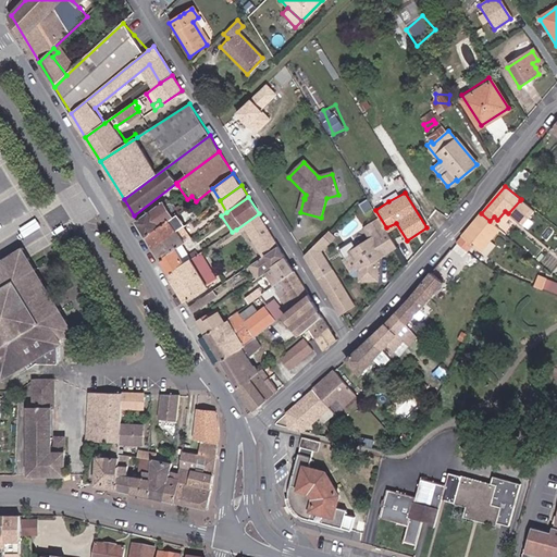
[(165,200),(137,221),(147,237),(160,227),(178,214),(183,210),(181,209),(180,210),(177,208),(173,211),(165,200)]
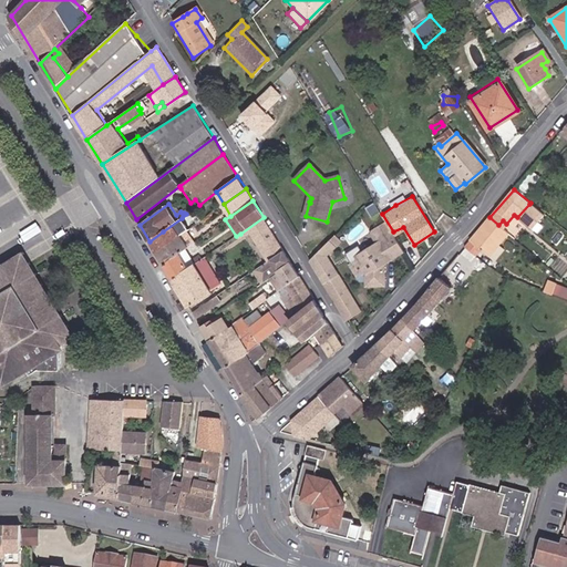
[(543,216),(529,204),(517,217),(532,229),(543,216)]
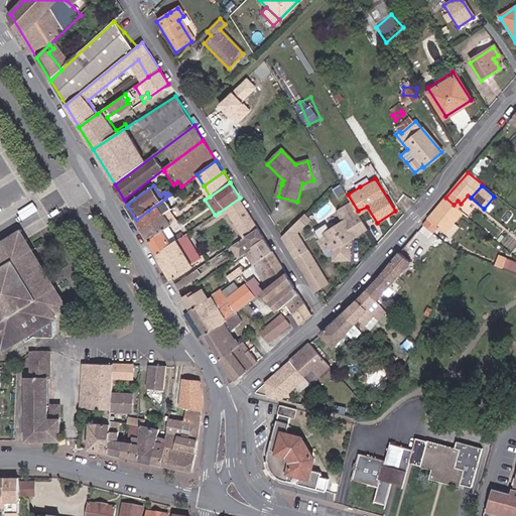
[(258,228),(240,198),(219,213),(221,215),(228,211),(245,237),(258,228)]
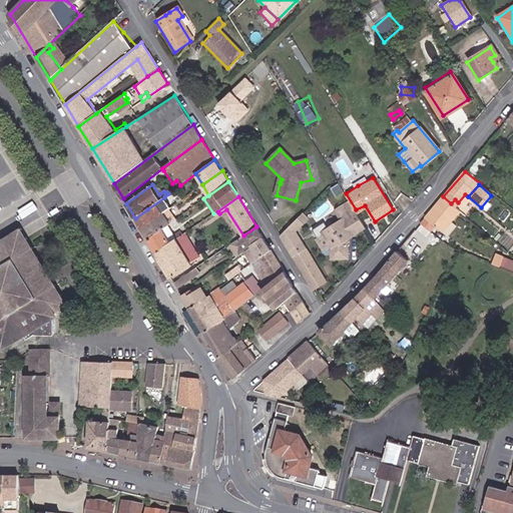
[(424,219),(433,228),(436,225),(443,231),(461,211),(455,206),(451,203),(443,196),(424,219)]
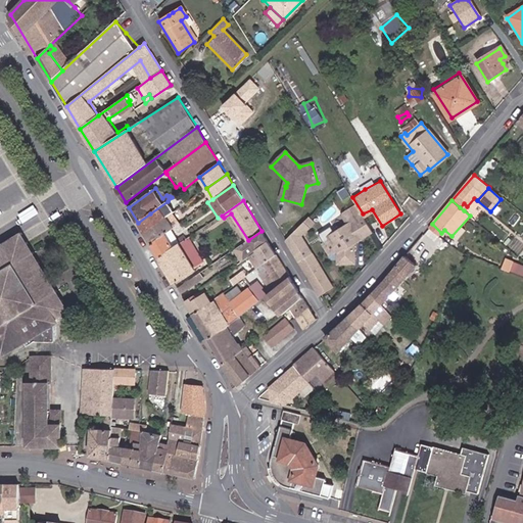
[(150,214),(138,223),(144,234),(167,218),(175,211),(168,201),(150,214)]
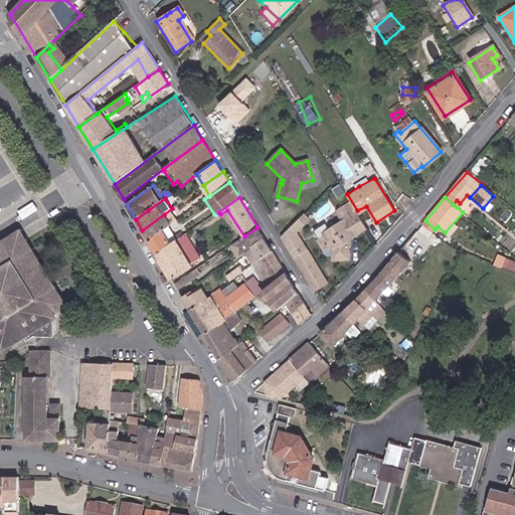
[(343,219),(322,232),(324,236),(318,240),(324,250),(330,246),(332,249),(333,261),(349,260),(348,239),(366,228),(349,201),(336,208),(343,219)]
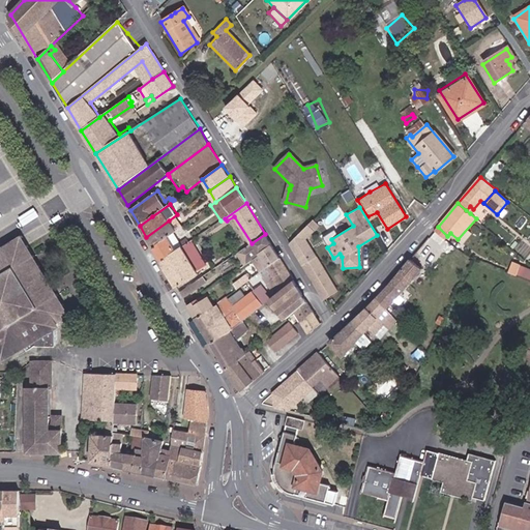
[(169,221),(146,237),(153,247),(172,235),(176,232),(169,221)]
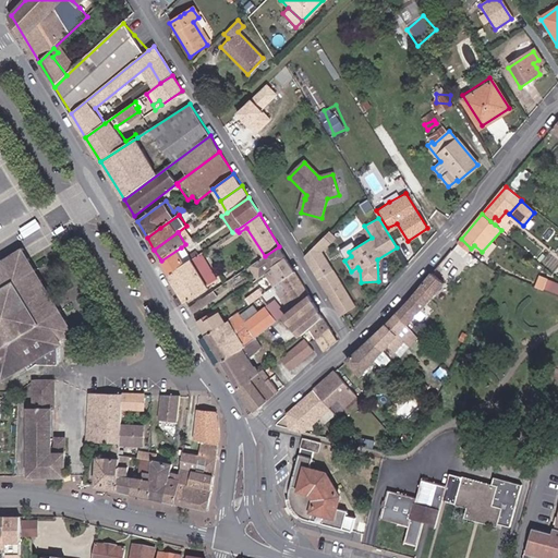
[(337,239),(330,232),(304,256),(313,268),(319,279),(334,270),(322,253),(337,239)]
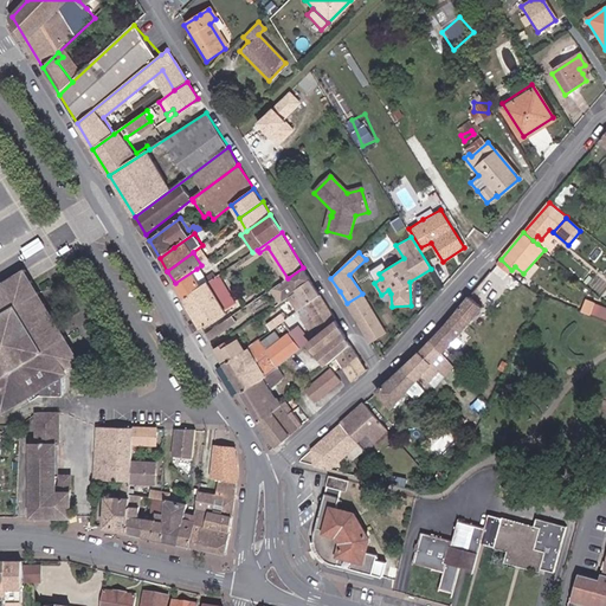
[(501,259),(491,270),(503,278),(509,274),(511,270),(501,259)]
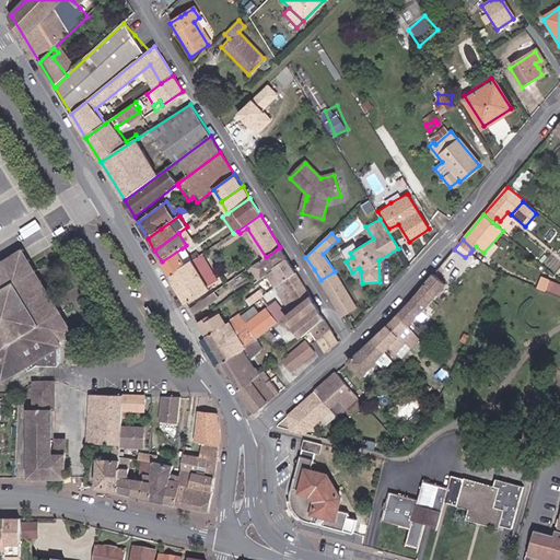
[(287,258),(280,247),(266,257),(255,265),(263,275),(272,268),(287,258)]
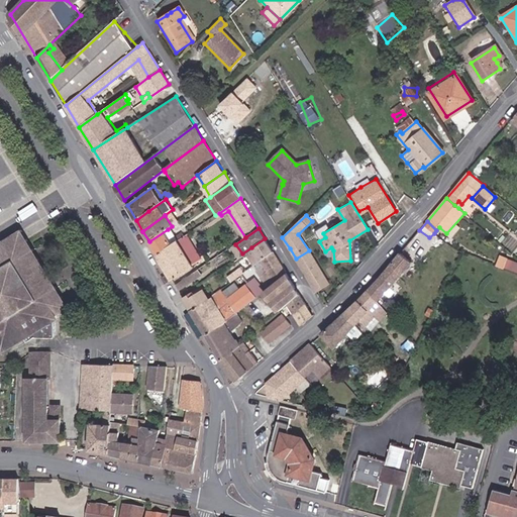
[(28,255),(32,259),(36,262),(42,270),(45,277),(47,285),(48,295),(52,294),(58,305),(55,306),(60,314),(65,311),(72,307),(41,259),(28,238),(22,229),(0,242),(0,250),(1,251),(8,249),(8,247),(18,241),(24,251),(23,252),(28,255)]
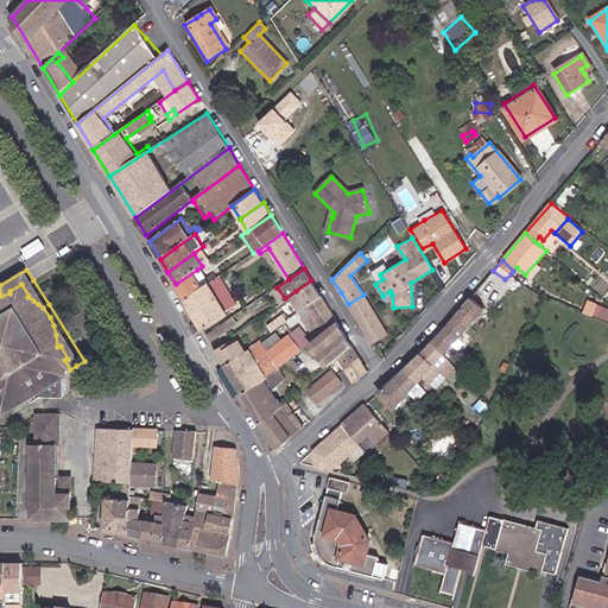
[(197,270),(176,284),(185,299),(215,279),(211,274),(204,280),(197,270)]
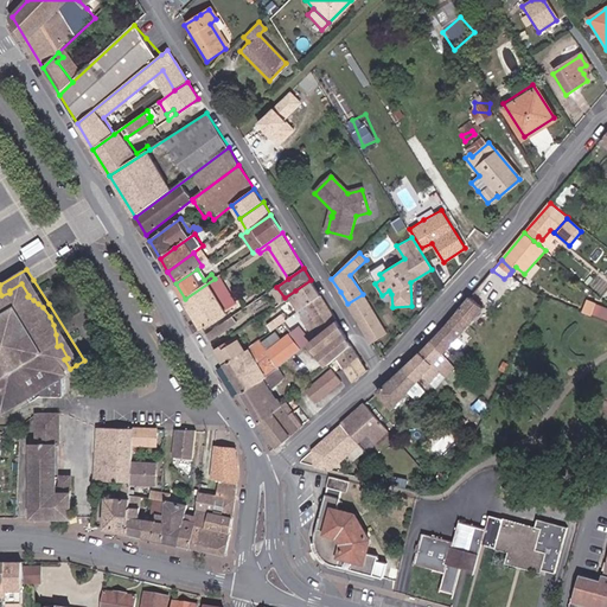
[(215,279),(185,299),(203,328),(227,313),(210,287),(221,280),(218,276),(215,279)]
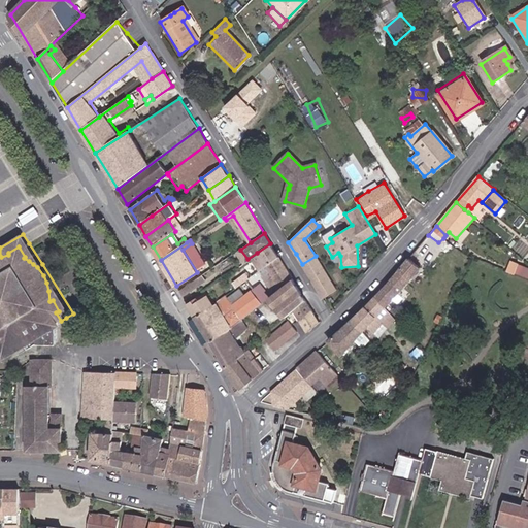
[(277,256),(270,243),(257,253),(258,254),(265,264),(277,256)]
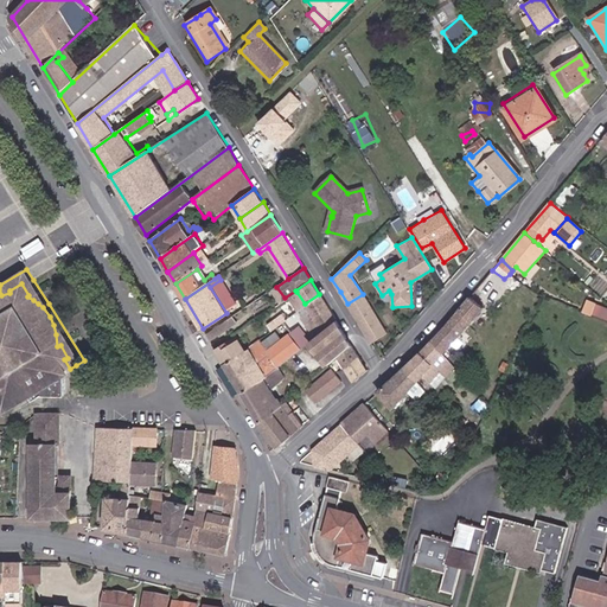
[(0,397),(24,398),(42,387),(44,393),(44,395),(66,396),(70,369),(64,359),(68,358),(61,345),(57,346),(56,334),(53,325),(50,317),(43,307),(38,304),(33,300),(27,296),(29,295),(21,283),(10,291),(10,293),(1,295),(0,294),(0,397)]
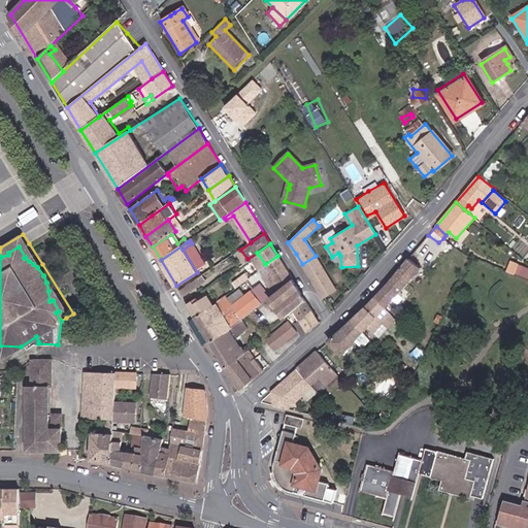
[(277,256),(265,264),(259,269),(262,274),(269,269),(278,284),(275,286),(278,290),(292,278),(277,256)]
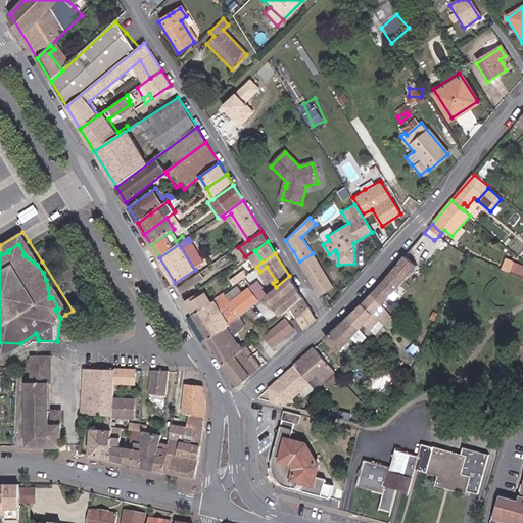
[(406,255),(372,295),(381,305),(397,288),(417,267),(406,255)]
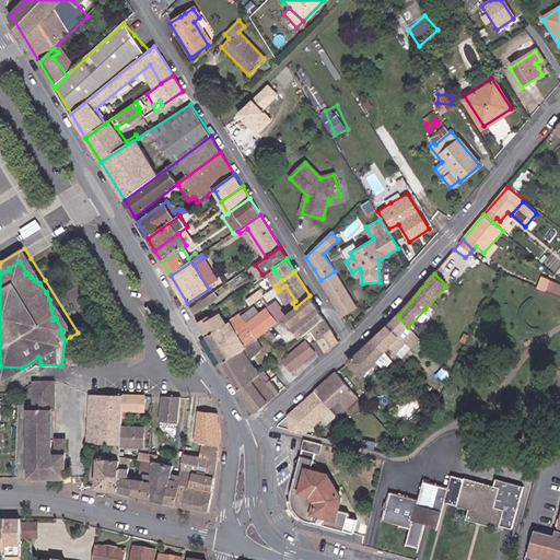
[(543,276),(537,289),(546,292),(551,279),(543,276)]
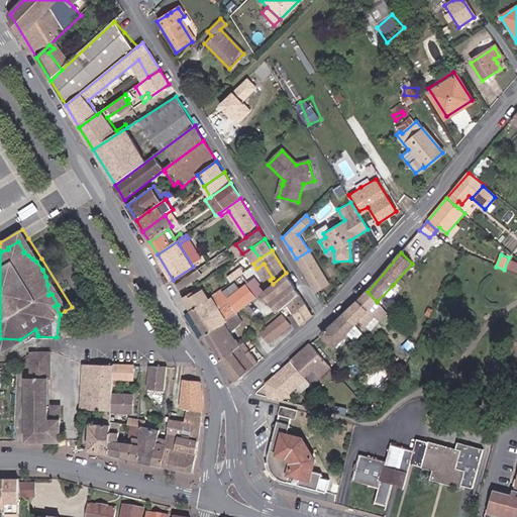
[(196,271),(176,285),(179,290),(199,277),(196,271)]
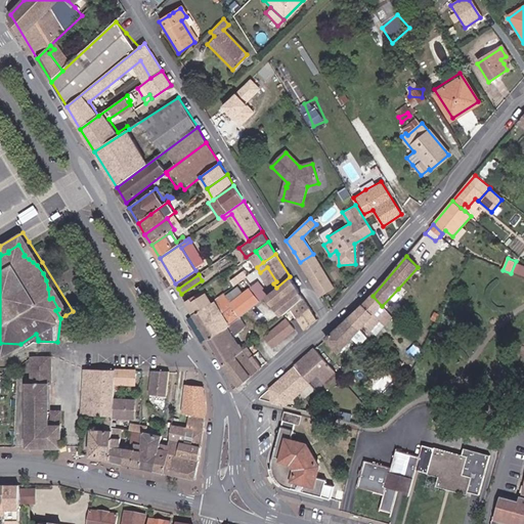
[(276,288),(268,293),(282,315),(291,308),(303,298),(290,276),(276,288)]
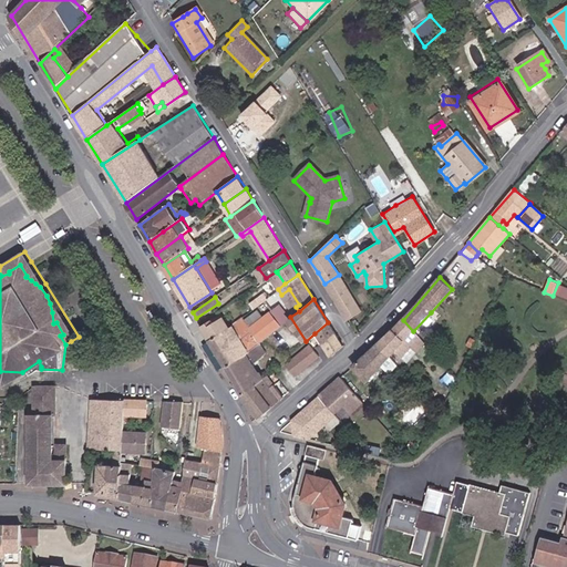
[(228,326),(210,339),(226,366),(258,341),(264,338),(278,326),(268,311),(254,321),(248,311),(228,326)]
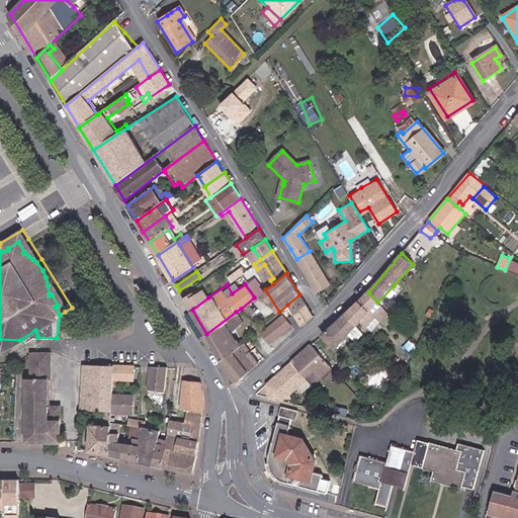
[(200,285),(183,297),(192,310),(208,297),(200,285)]
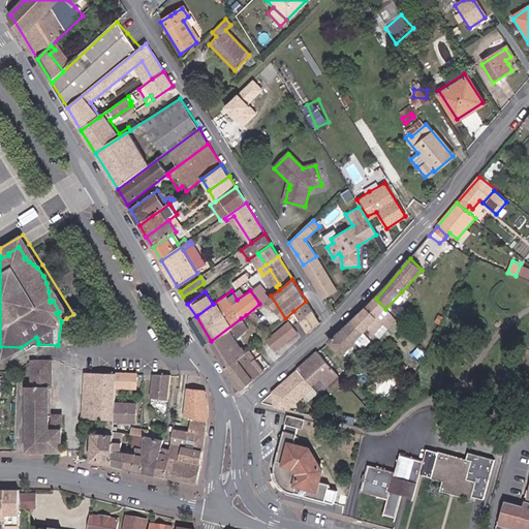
[(367,309),(353,321),(364,333),(385,309),(376,299),(367,309)]
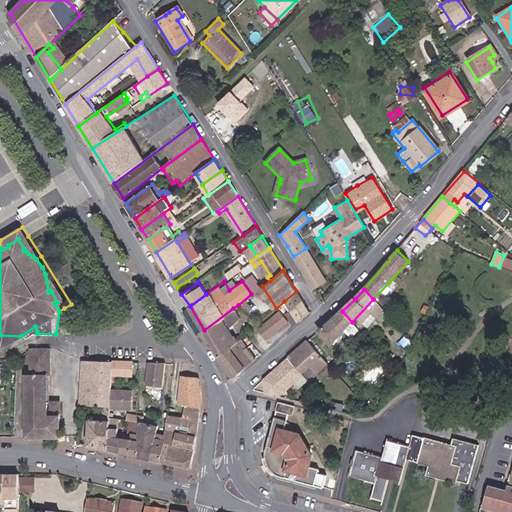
[(284,301),(298,323),(310,313),(296,291),(284,301)]
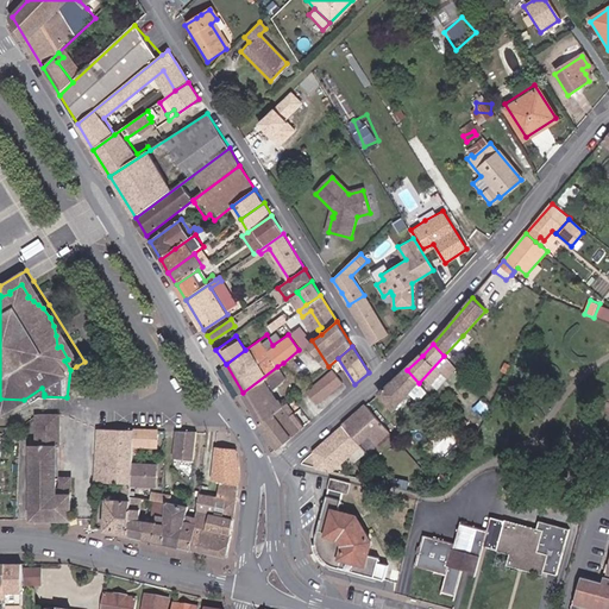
[(277,366),(243,393),(262,424),(281,407),(276,400),(269,406),(263,399),(287,382),(277,366)]
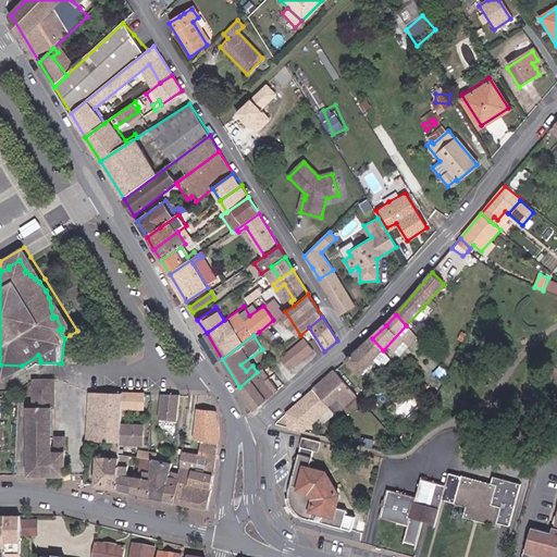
[(300,335),(277,354),(277,355),(287,366),(310,346),(300,335)]
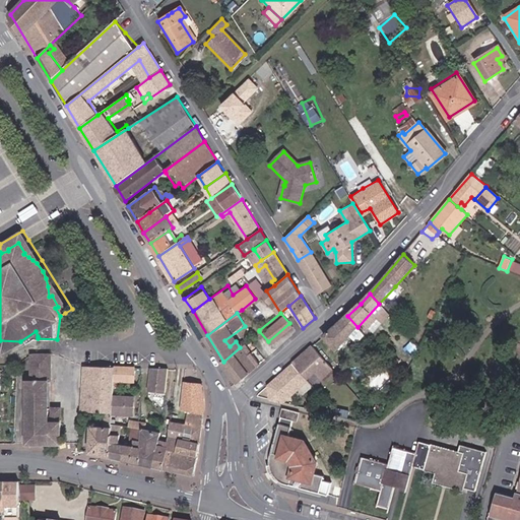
[(358,327),(347,316),(342,320),(324,336),(336,349),(349,335),(358,327)]
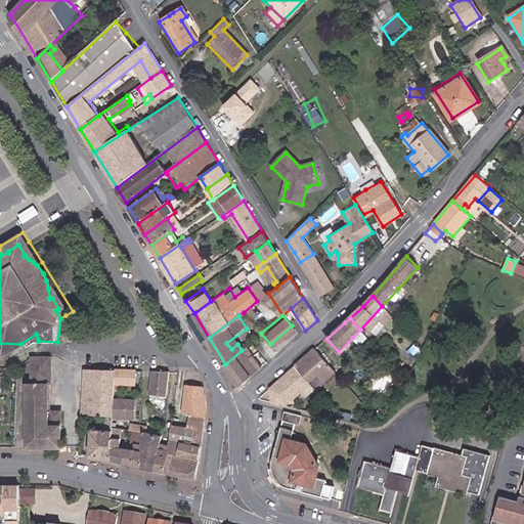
[(368,338),(360,330),(352,338),(359,346),(368,338)]
